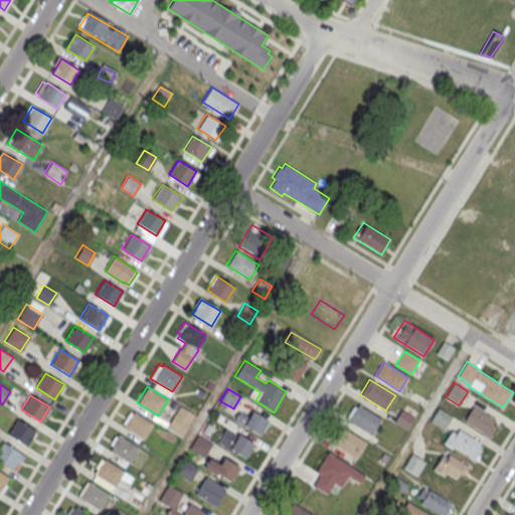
[(223,410),(226,404),(219,400),(216,406),(223,410)]
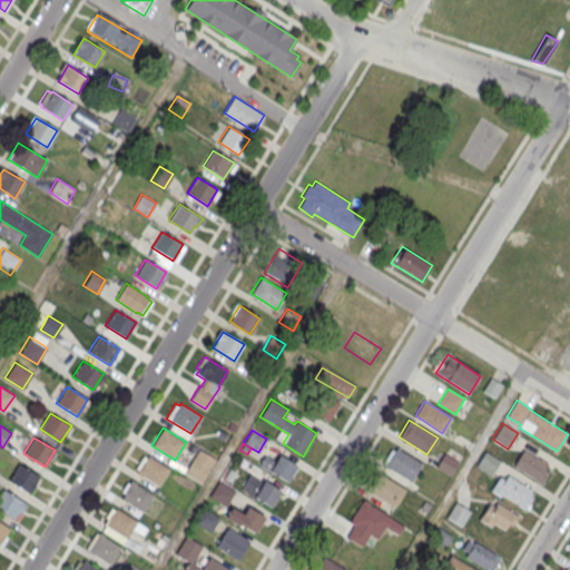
[(422,465),(394,446),(383,465),(411,483),(422,465)]
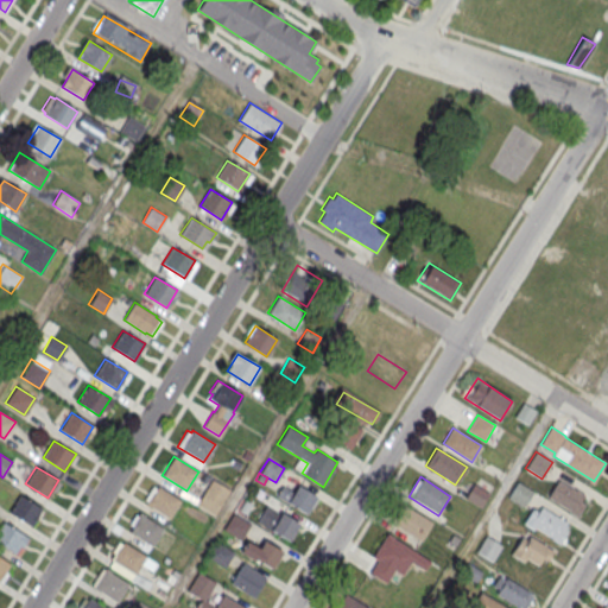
[(494,486),(479,476),(464,499),(481,508),(494,486)]
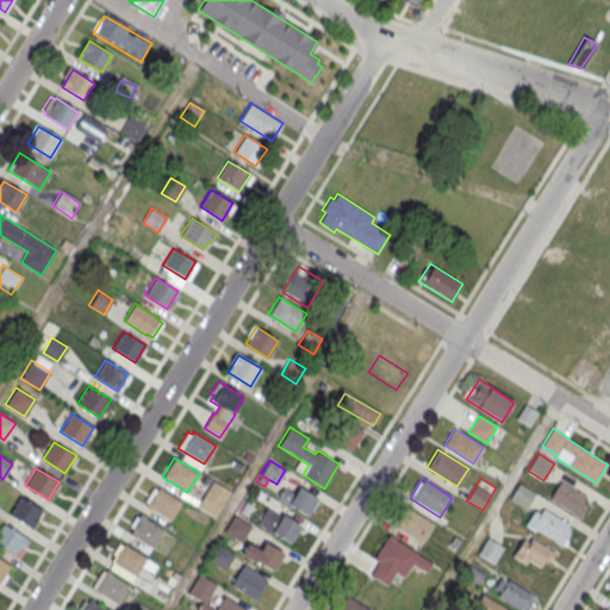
[(212,480),(198,505),(216,516),(230,491),(212,480)]
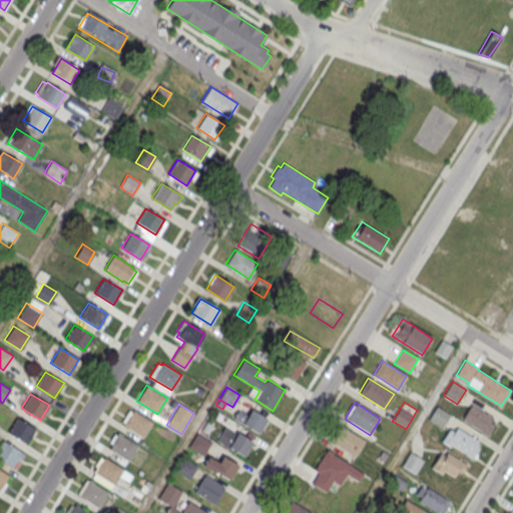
[(492,417),(471,404),(462,420),(482,433),(492,417)]
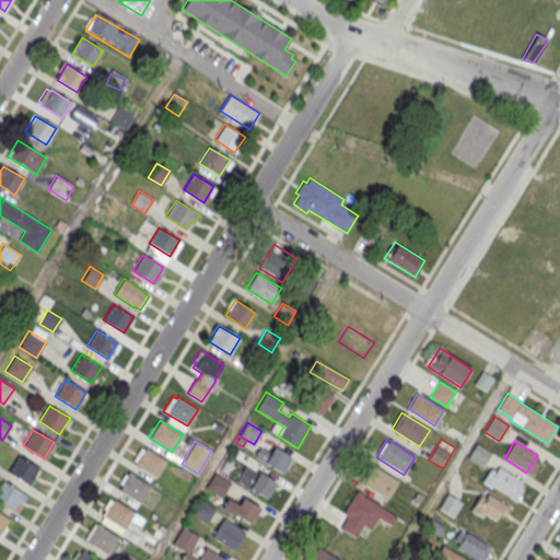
[(483,467),(492,452),(476,444),(468,459),(483,467)]
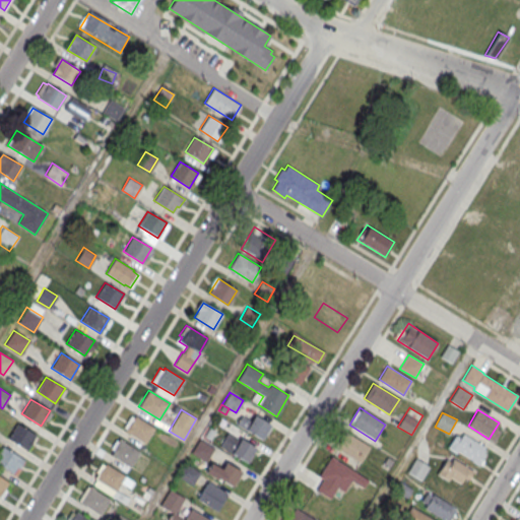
[(271,426),(254,414),(251,420),(241,415),(236,425),(262,440),(271,426)]
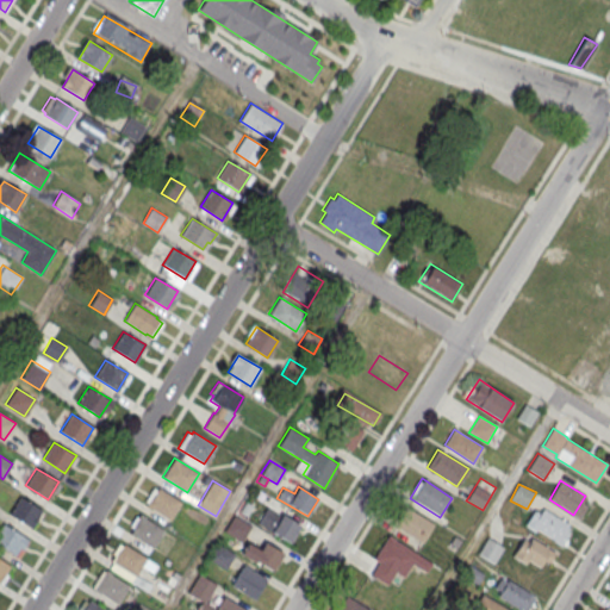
[(181,502),(169,520),(145,505),(147,503),(144,500),(153,487),(157,490),(159,487),(181,502)]
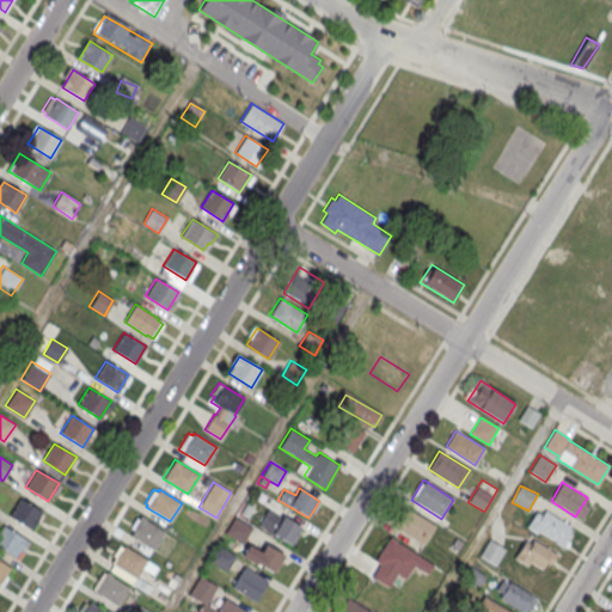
[(20,497),(10,515),(31,530),(42,512),(20,497)]
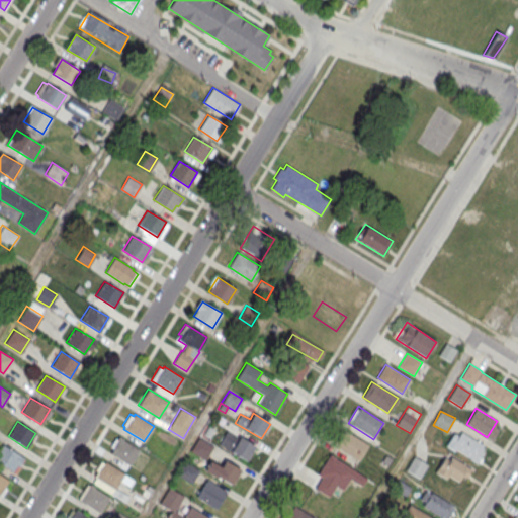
[(446,445),(478,463),(488,446),(455,428),(446,445)]
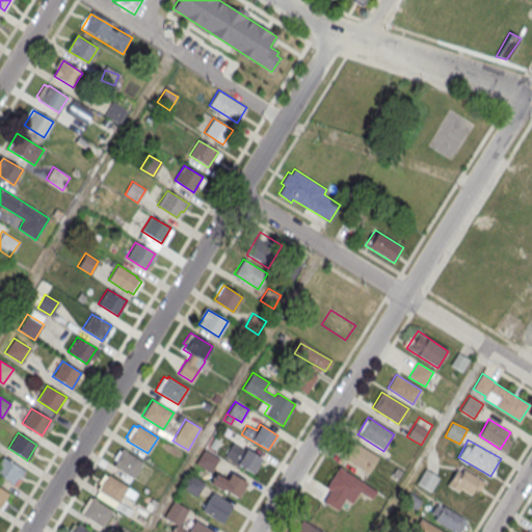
[(377,456),(354,442),(344,458),(368,473),(377,456)]
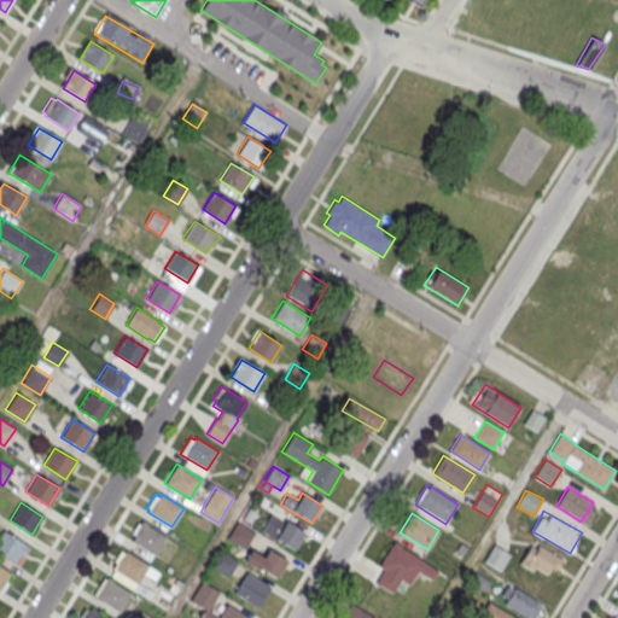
[(304,532),(286,520),(285,523),(270,514),(261,530),(293,549),(304,532)]
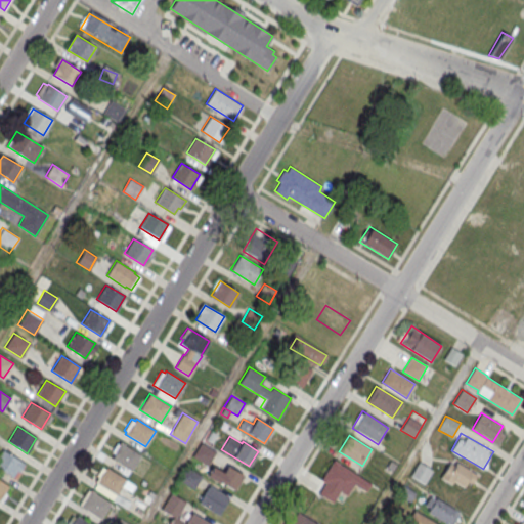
[(141,454),(120,442),(110,457),(131,471),(141,454)]
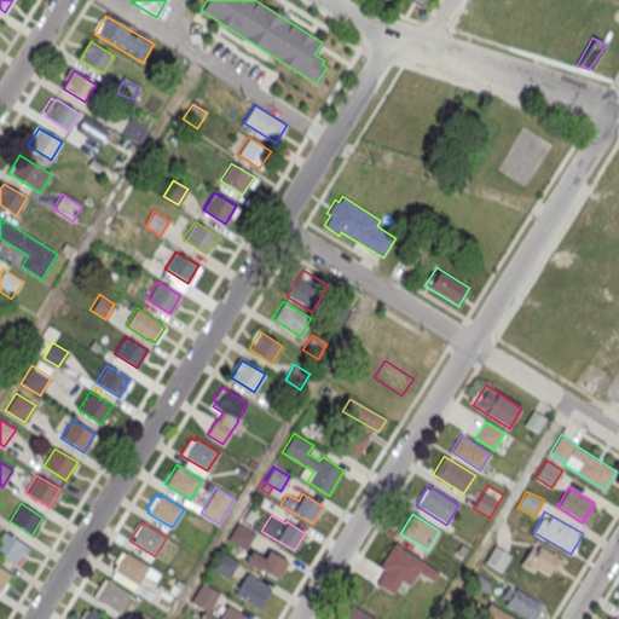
[(237,522),(255,533),(246,550),(227,539),(237,522)]
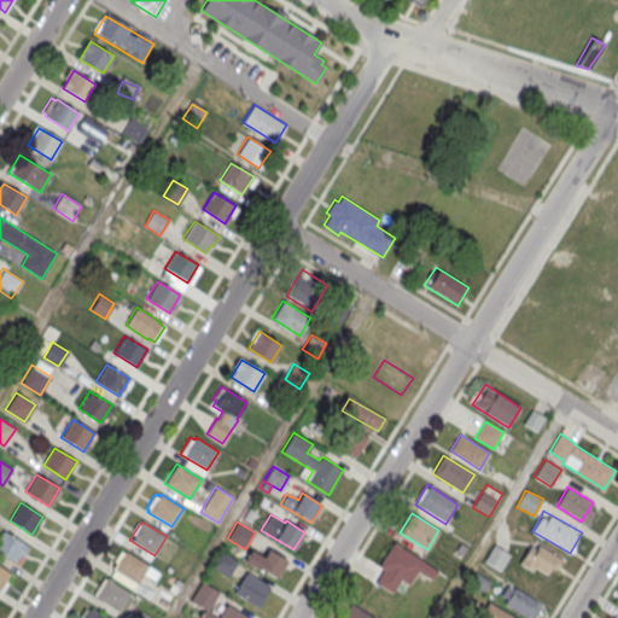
[(0,560),(24,560),(24,538),(0,538),(0,560)]
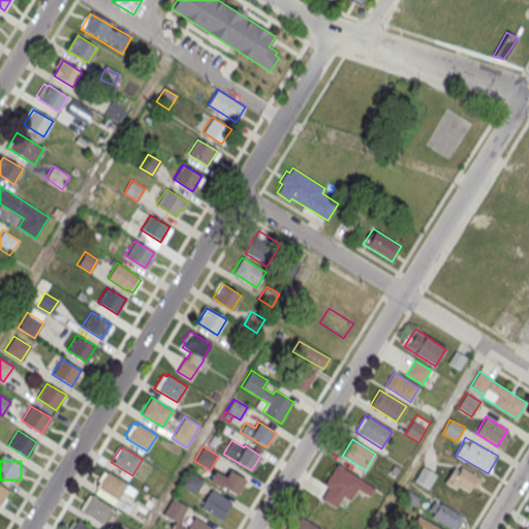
[(479,477),(457,463),(444,481),(468,496),(479,477)]
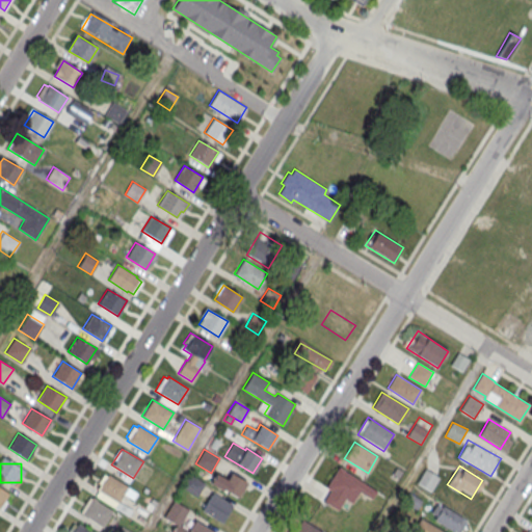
[(377,490),(339,467),(326,486),(330,489),(323,501),(338,509),(345,498),(352,502),(360,490),(372,499),(377,490)]
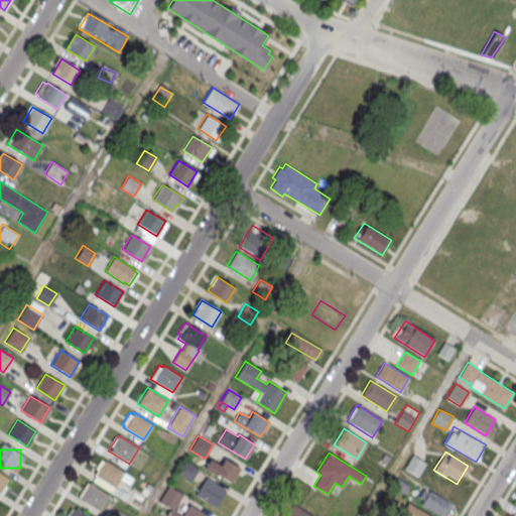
[(404,468),(417,477),(426,464),(413,455),(404,468)]
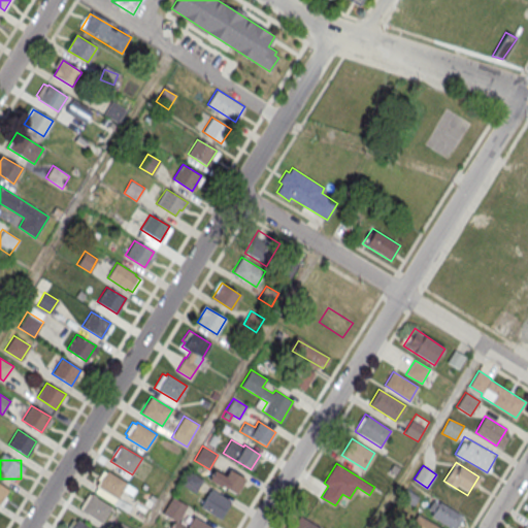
[(127,483),(106,469),(96,486),(117,499),(127,483)]
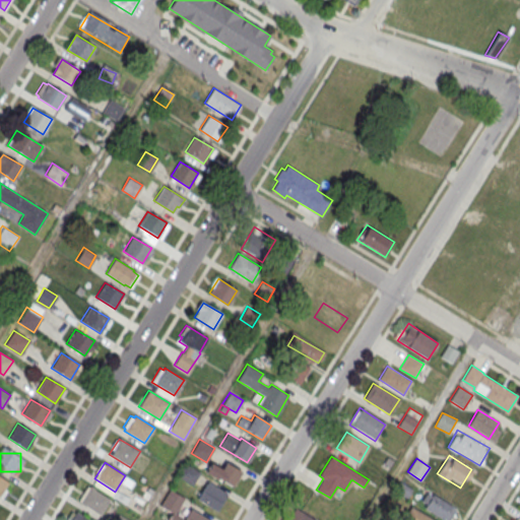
[(184,462),(200,471),(192,484),(176,475),(184,462)]
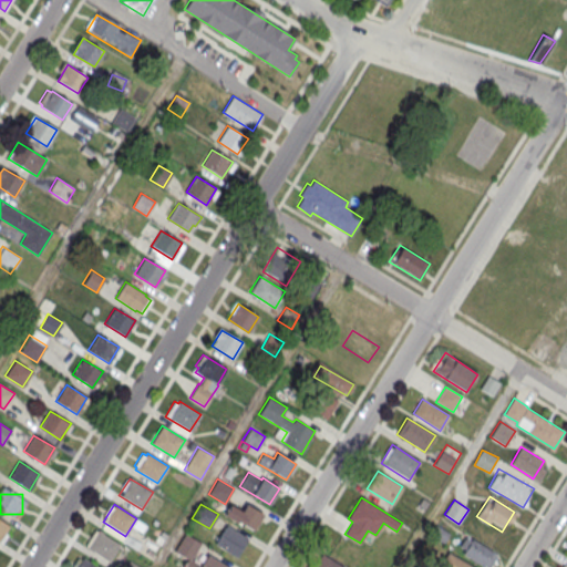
[(253,529),(263,513),(246,504),(241,511),(230,504),(225,514),(253,529)]
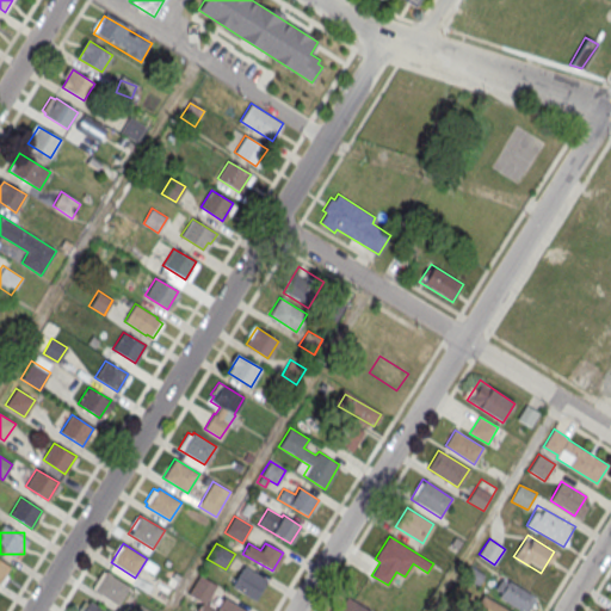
[(0,560),(0,581),(10,566),(0,560)]
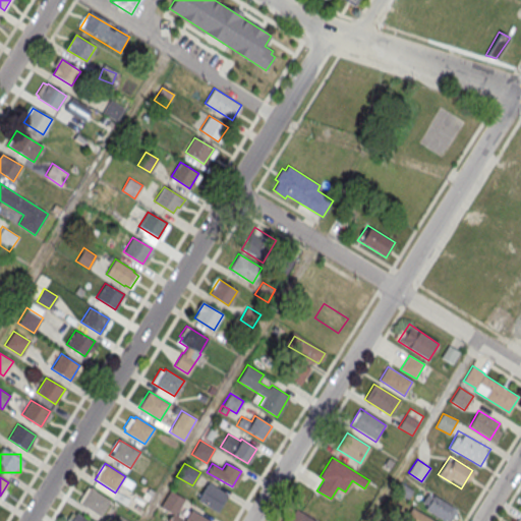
[(208,482),(228,495),(217,512),(197,500),(208,482)]
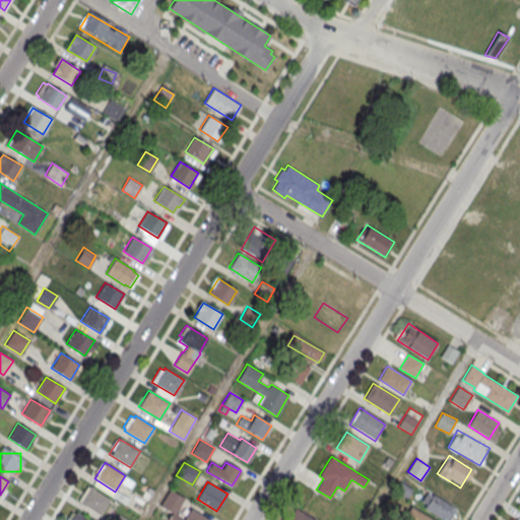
[(110,499),(87,485),(78,500),(101,514),(110,499)]
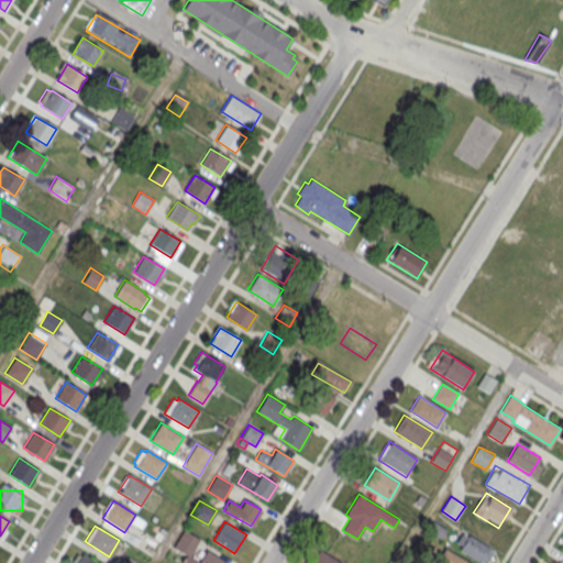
[(183,530),(174,545),(187,554),(190,555),(200,540),(183,530)]
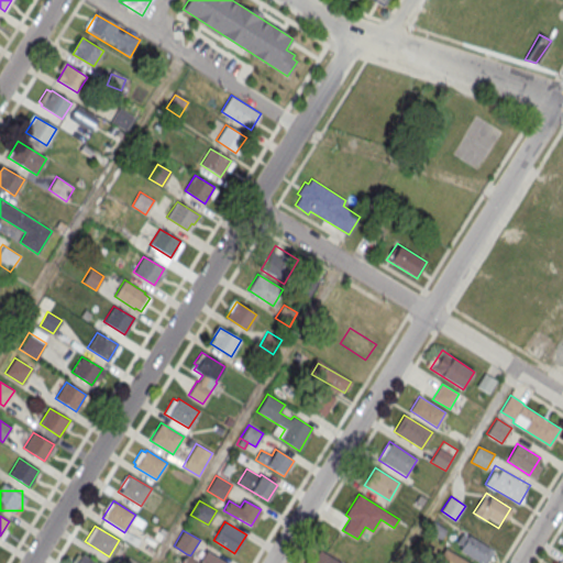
[(486,562),(494,550),(468,533),(459,549),(481,562),(486,562)]
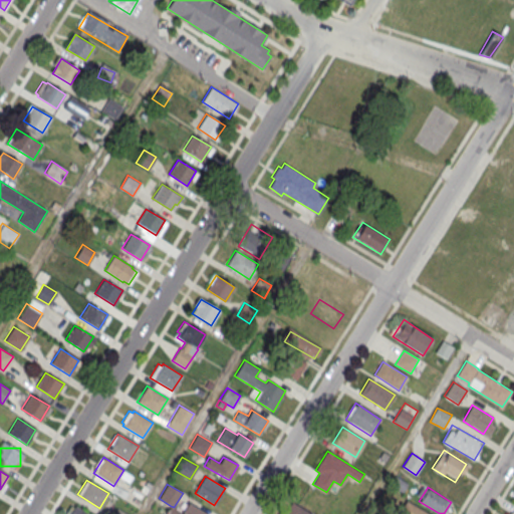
[(277,513),(311,513),(287,498),(277,513)]
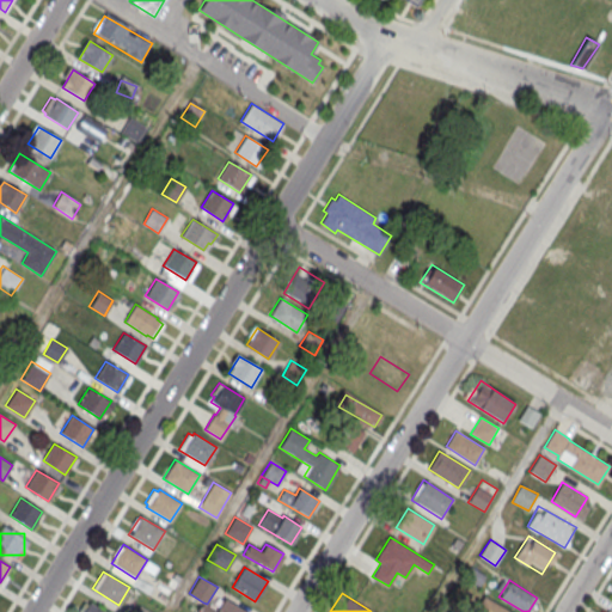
[(216,610),(224,598),(248,611),(197,611),(203,603),(216,610)]
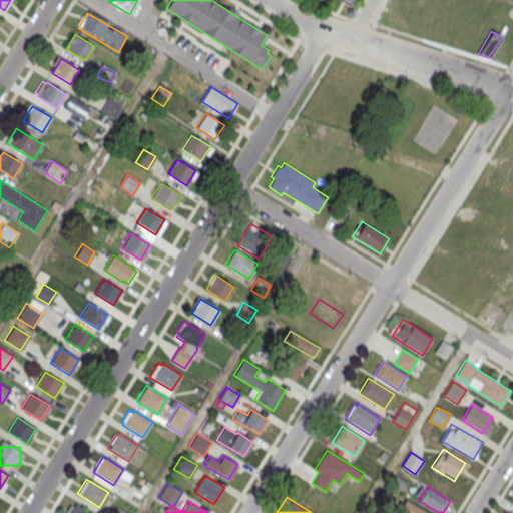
[(90,512),(73,503),(67,512),(90,512)]
